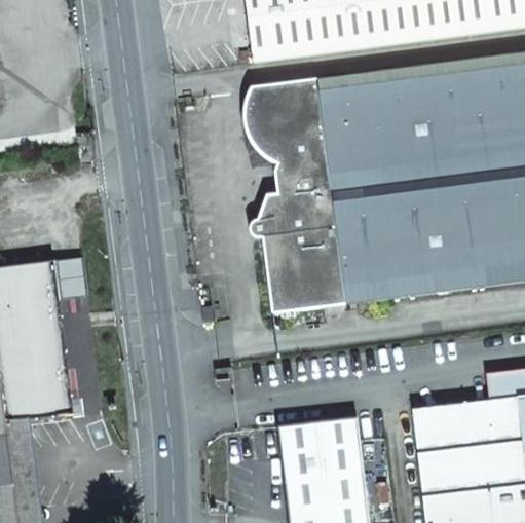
[(524,25),(524,0),(245,0),(253,61),(524,25)]
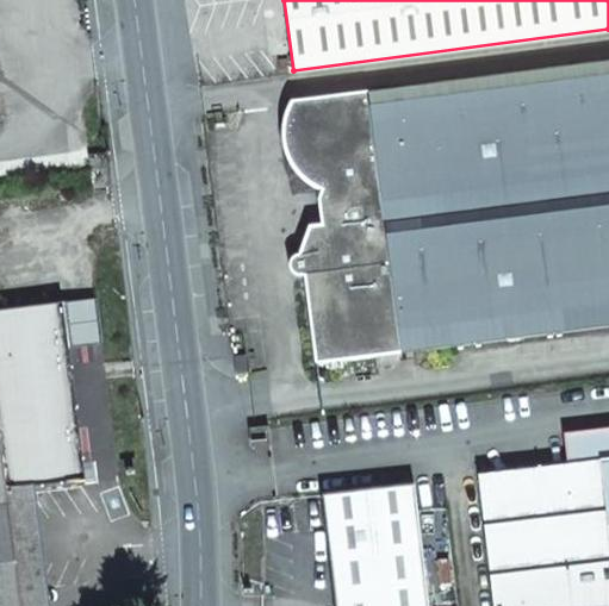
[(303,177),(312,185),(316,187),(321,223),(308,224),(299,252),(296,254),(292,256),(290,260),(289,264),(290,268),(291,270),(294,273),(299,274),(304,273),(315,360),(608,323),(608,58),(291,100),(286,108),(283,119),(281,129),(283,136),(284,147),(287,157),(291,164),(296,170),(303,177)]
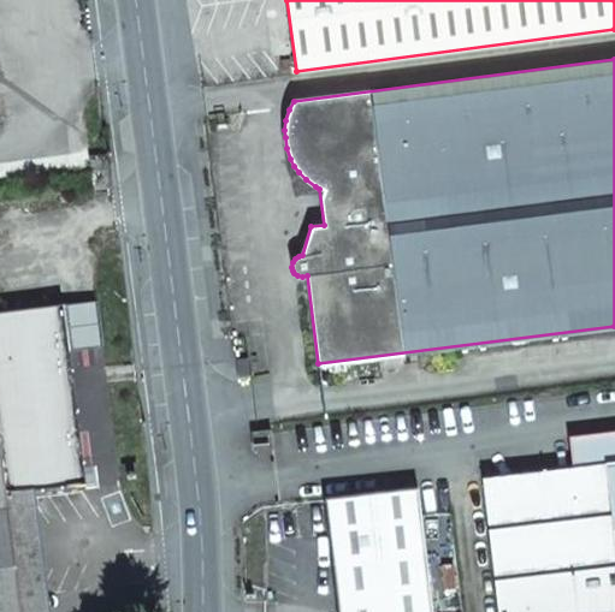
[(0,611),(19,611),(5,491),(33,487),(82,481),(59,306),(0,312),(0,611)]
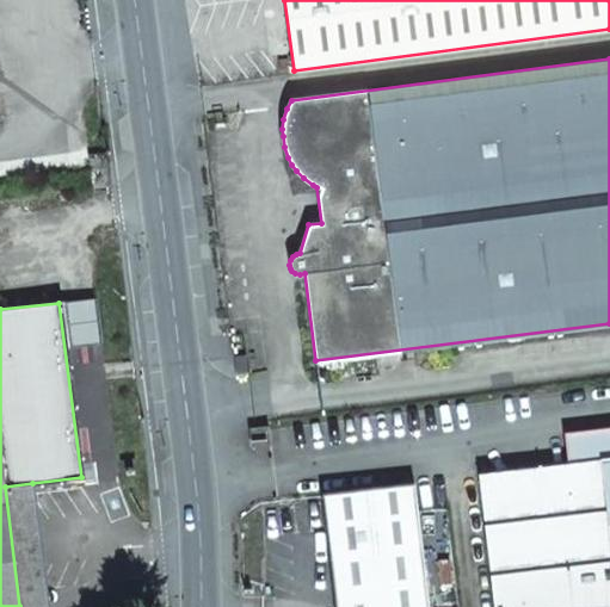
[(235,371),(247,369),(245,353),(233,354),(235,371)]
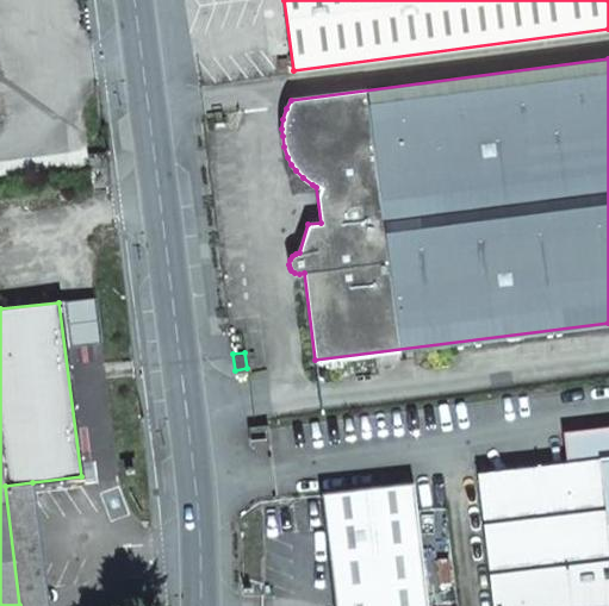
[(608,605),(608,425),(561,432),(563,462),(477,474),(492,605),(608,605)]
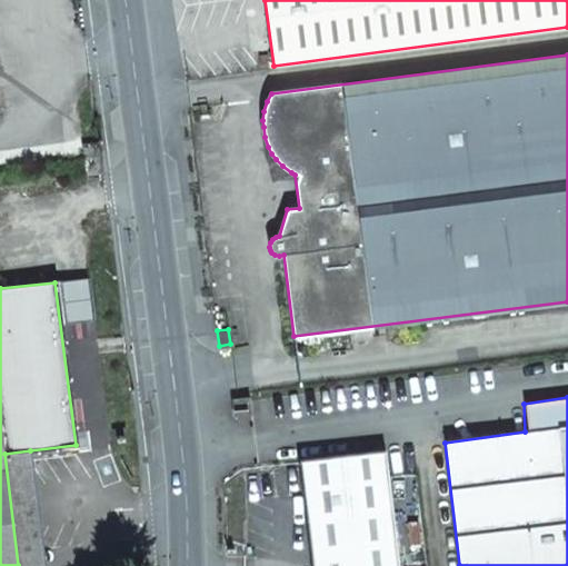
[(398,565),(382,452),(302,463),(312,565),(398,565)]
